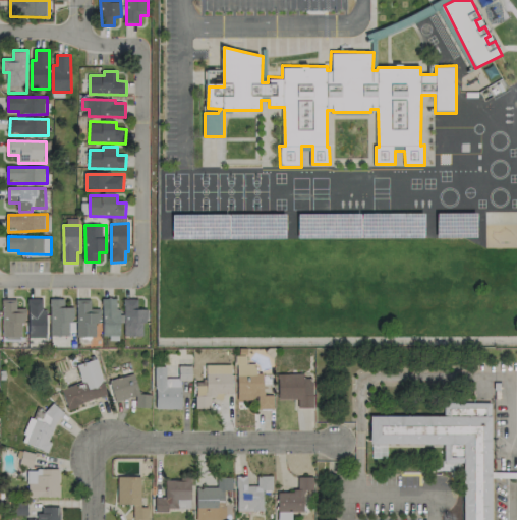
[(31,339),(48,338),(46,299),(30,299),(31,339)]
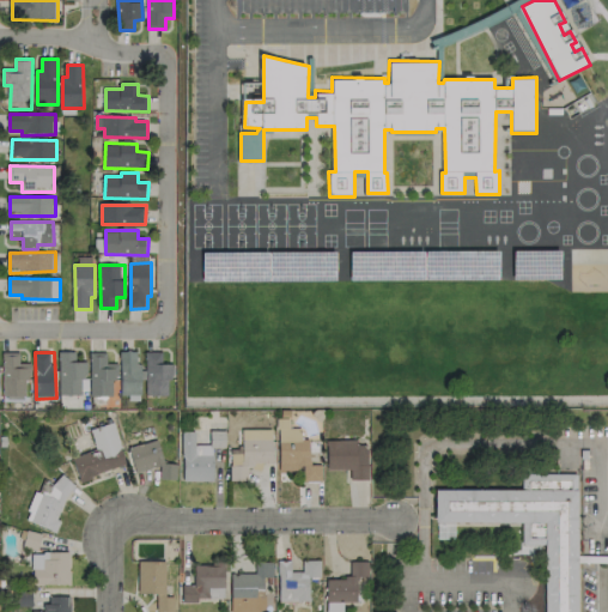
[(62,397),(84,395),(83,377),(89,377),(89,363),(77,363),(77,352),(61,353),(62,397)]
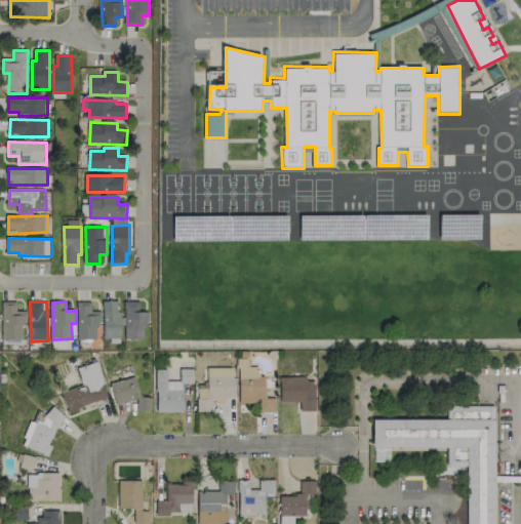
[(121,301),(105,301),(107,343),(123,341),(121,301)]
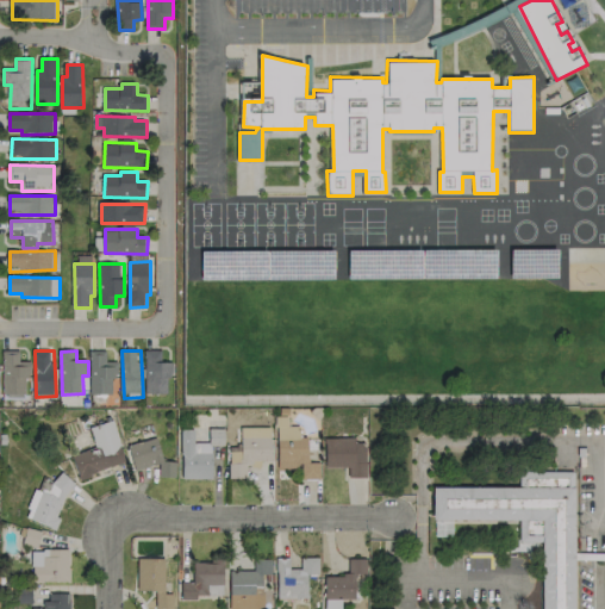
[(173,395),(172,364),(164,364),(164,350),(147,352),(148,396),(173,395)]
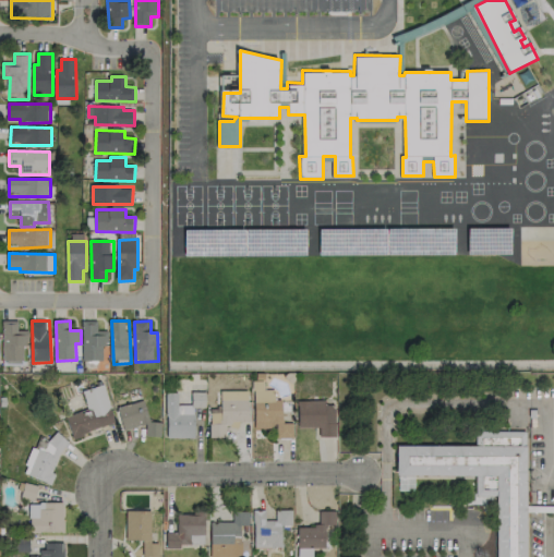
[(5,364),(28,363),(27,331),(20,331),(20,322),(4,322),(5,364)]
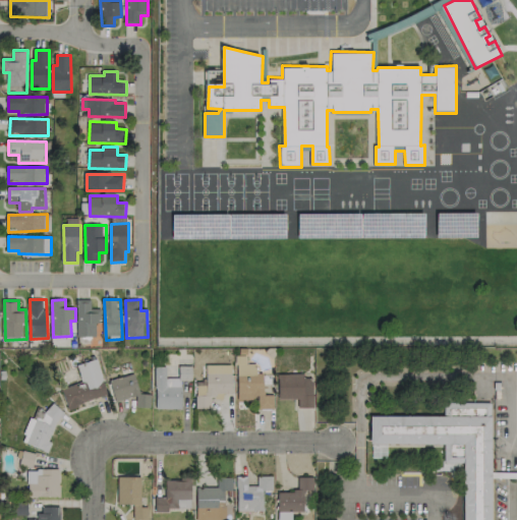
[(79,338),(98,338),(98,324),(102,324),(102,310),(93,310),(93,300),(78,300),(79,338)]
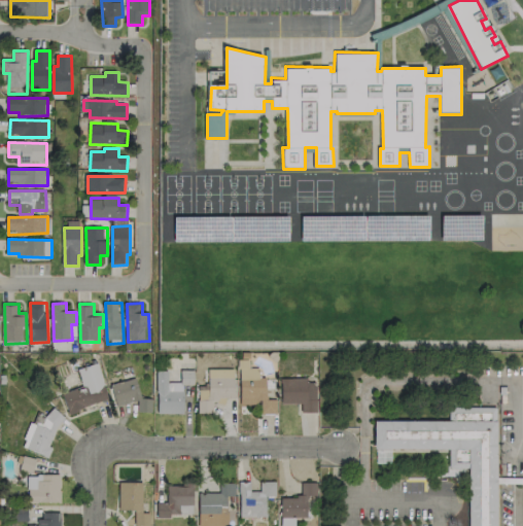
[(279,414),(279,399),(269,399),(268,379),(260,379),(260,369),(251,370),(251,361),(242,361),(243,405),(263,405),(263,415),(279,414)]
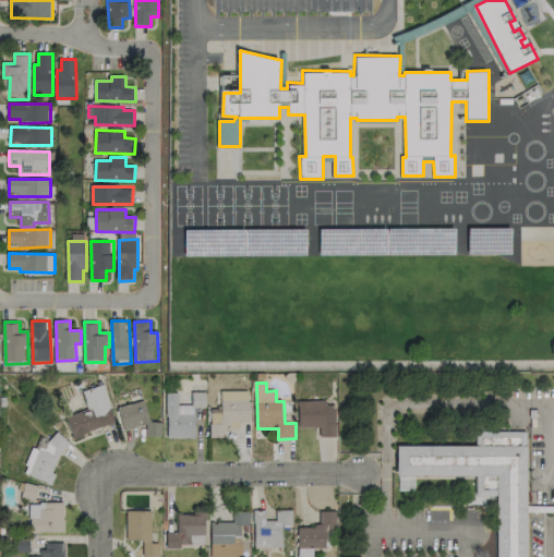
[(85,391),(89,411),(69,416),(73,436),(117,425),(107,386),(85,391)]
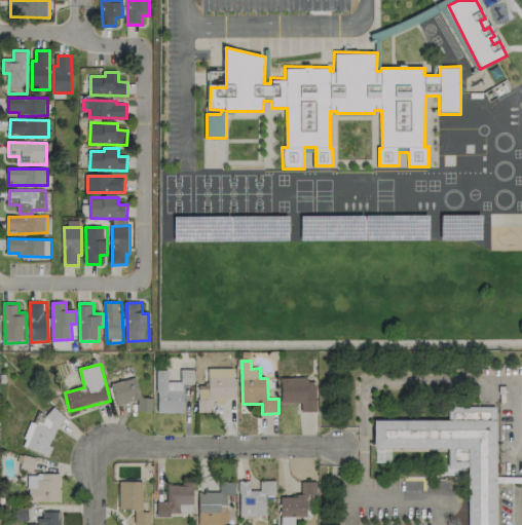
[(236,370),(211,369),(210,387),(200,387),(200,413),(215,413),(215,403),(227,403),(227,398),(236,398),(236,370)]
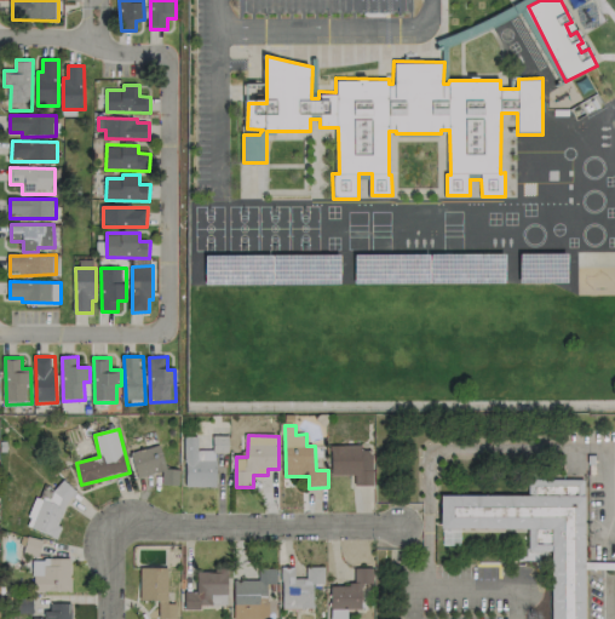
[(231,453),(230,436),(216,437),(217,454),(231,453)]
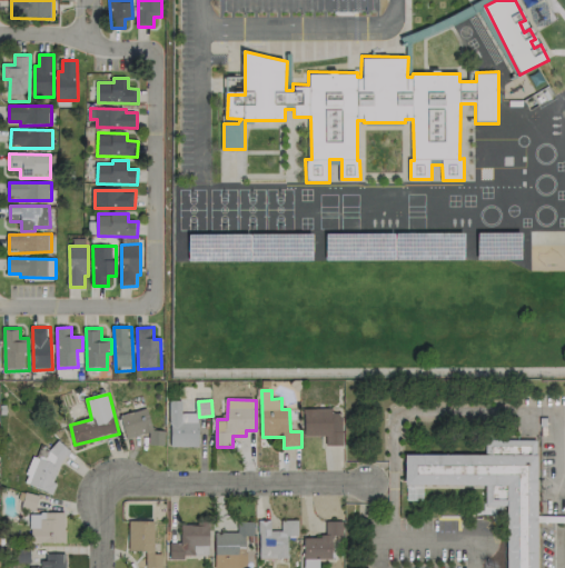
[(172,401),(172,448),(201,447),(200,414),(184,415),(184,401),(172,401)]
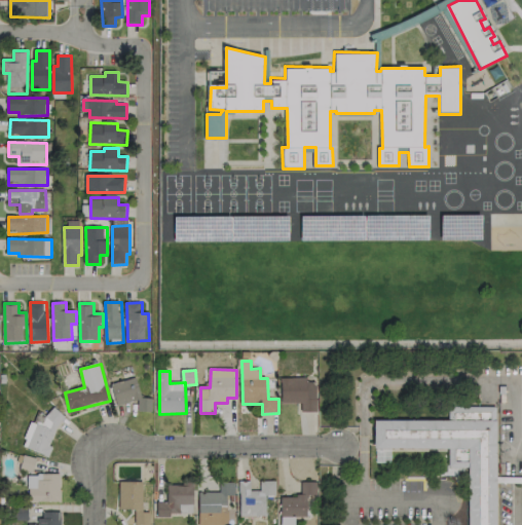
[(143,400),(138,378),(113,384),(118,406),(139,401),(141,413),(154,410),(152,398),(143,400)]
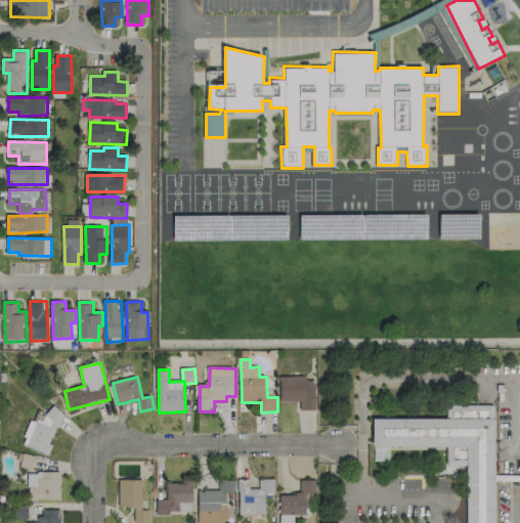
[(302,402),(302,410),(317,410),(316,382),(307,382),(307,377),(282,377),(283,402),(302,402)]
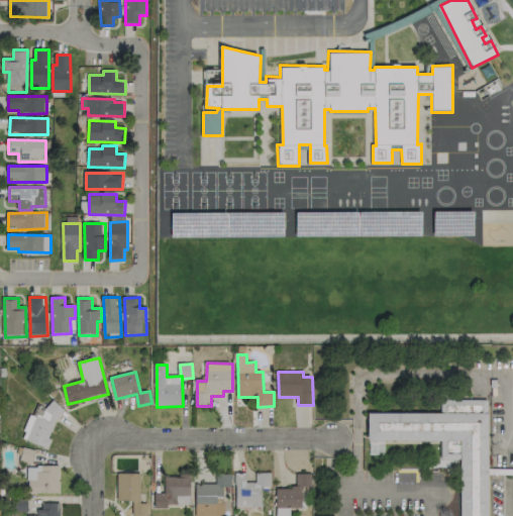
[(369,414),(369,441),(443,441),(443,460),(460,460),(460,515),(489,515),(489,400),(442,400),(443,413),(369,414)]
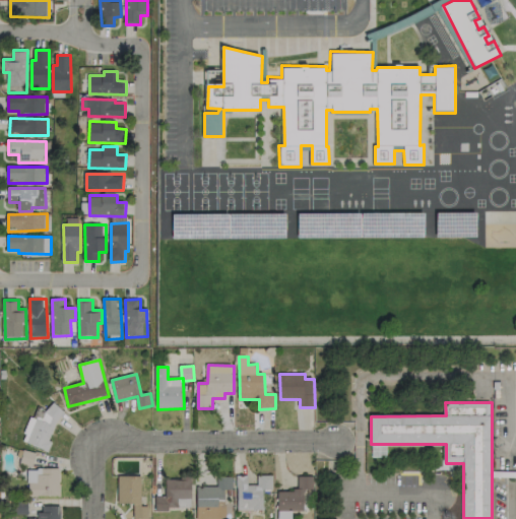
[(23,441),(48,451),(64,408),(52,404),(49,412),(40,409),(37,418),(33,417),(23,441)]
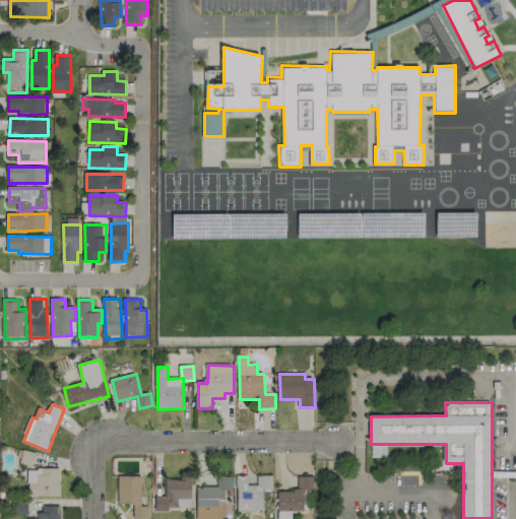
[(22,464),(35,466),(37,453),(23,451),(22,464)]
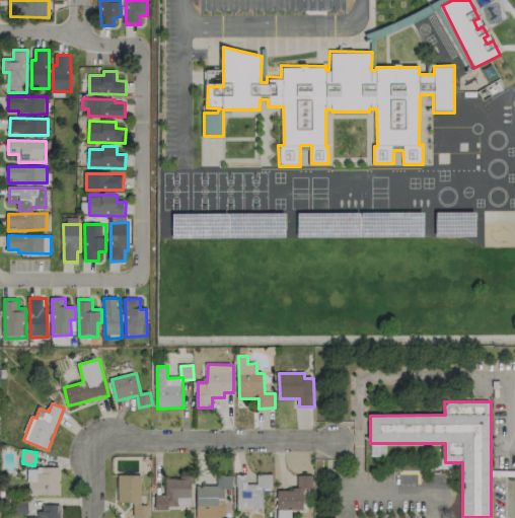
[(62,495),(61,468),(29,469),(30,496),(62,495)]
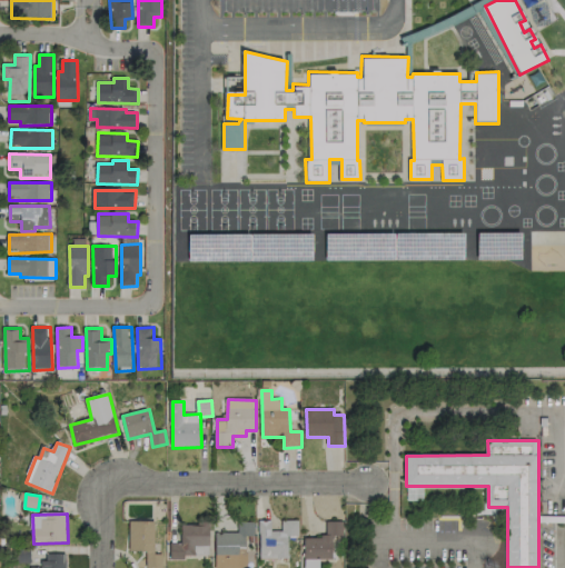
[(290,559),(290,537),(301,537),(300,520),(284,521),(284,531),(274,531),(273,520),(260,521),(261,559),(290,559)]
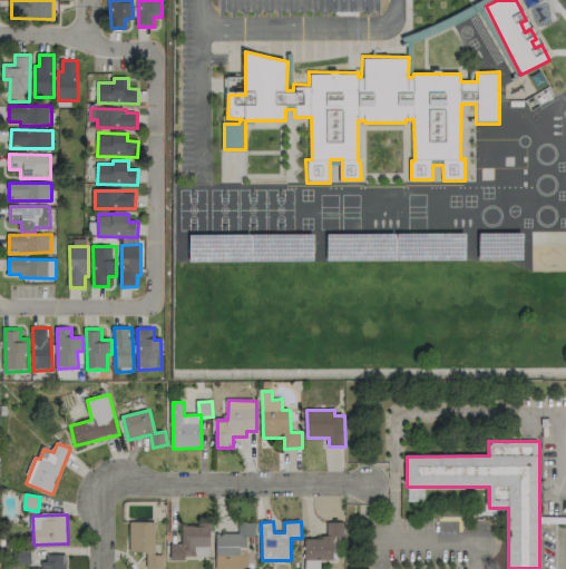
[(156,522),(130,523),(132,552),(148,552),(148,568),(164,568),(164,556),(157,556),(156,522)]
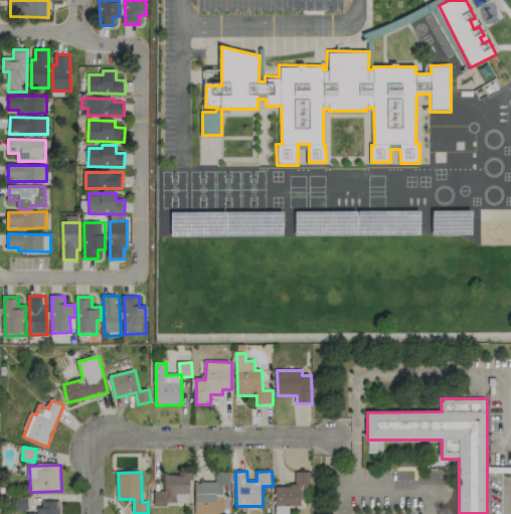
[(277,487),(277,513),(290,513),(290,507),(303,506),(302,485),(312,485),(312,472),(297,473),(297,486),(277,487)]
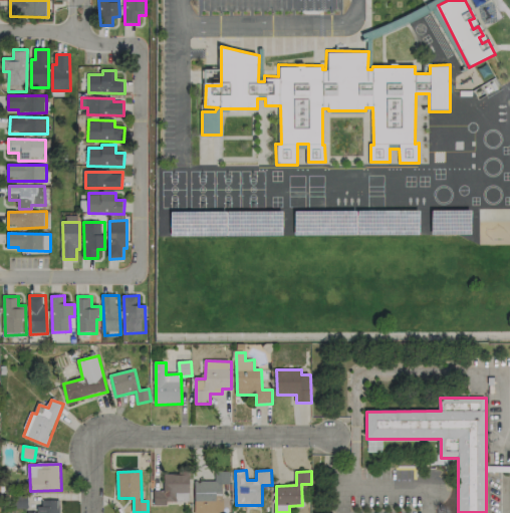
[(217,481),(196,482),(196,512),(224,512),(223,484),(232,484),(231,472),(217,472),(217,481)]
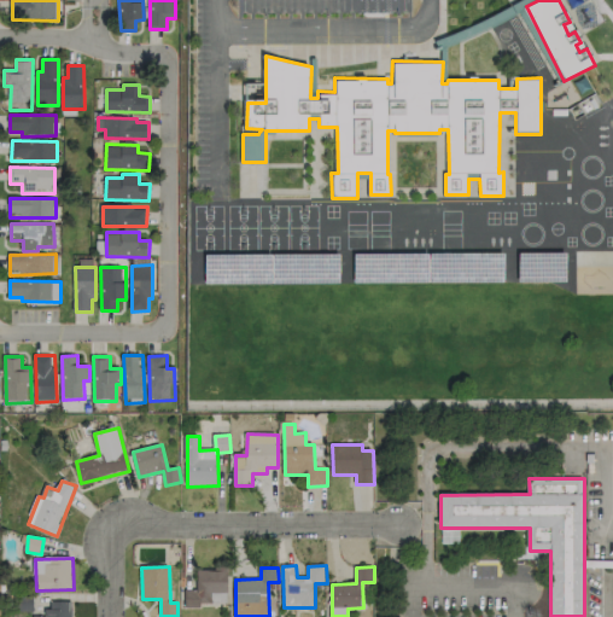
[(198,571),(199,591),(186,591),(187,609),(203,609),(203,604),(214,604),(212,594),(229,594),(228,570),(198,571)]
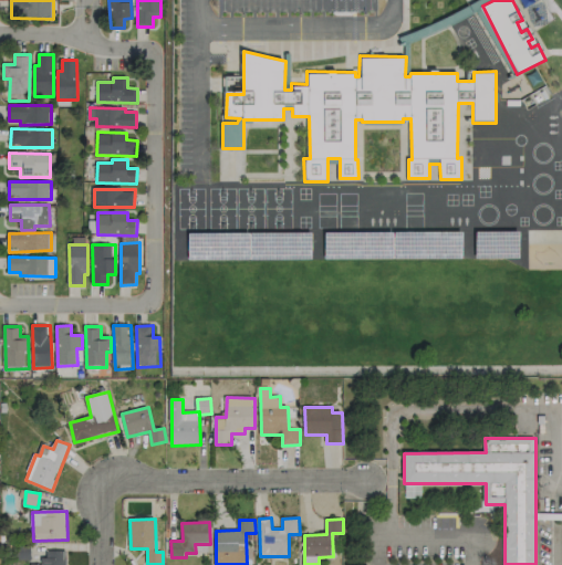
[(68,564),(69,552),(45,552),(45,564),(68,564)]
